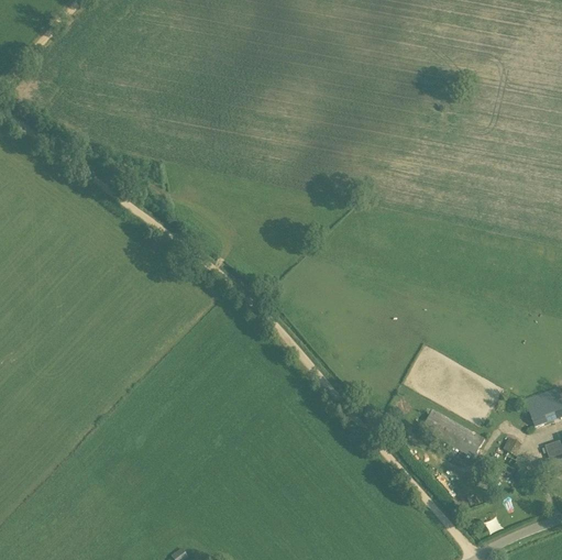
[(533,427),(561,416),(561,399),(557,385),(524,397),(533,427)]
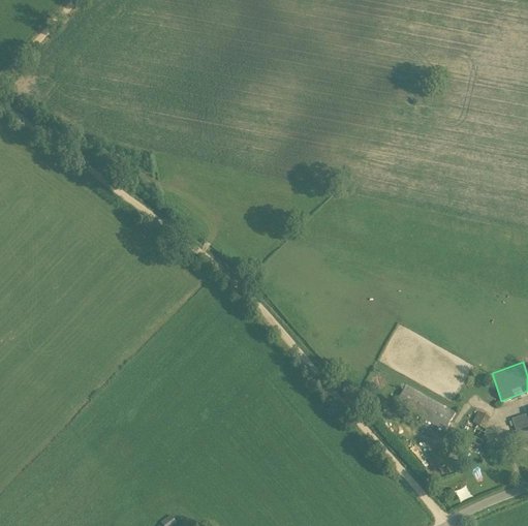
[(444,429),(454,411),(406,383),(396,401),(444,429)]
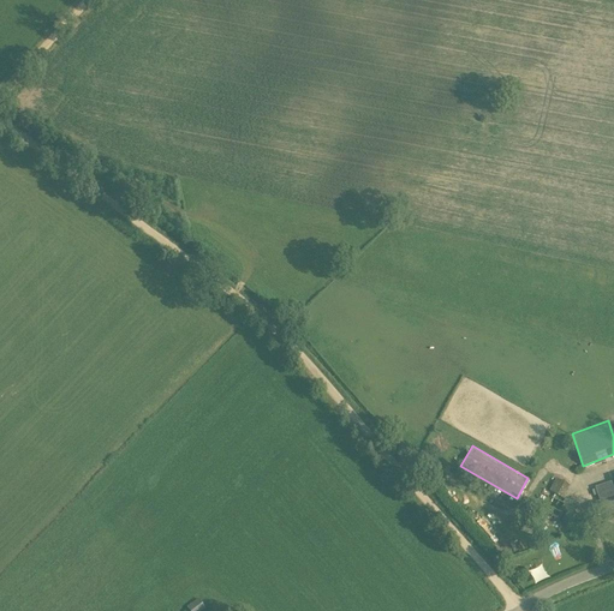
[(548,486),(565,495),(571,483),(555,474),(548,486)]
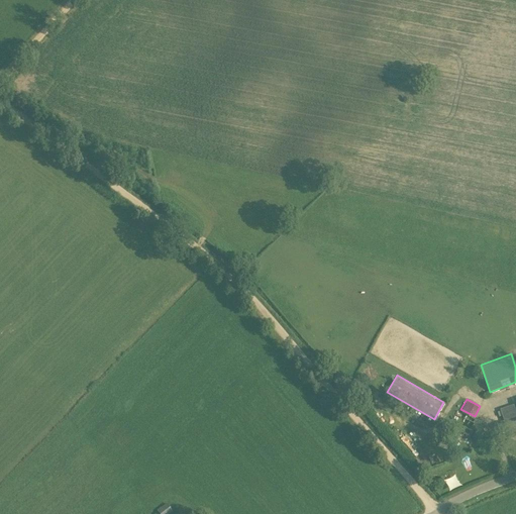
[(515,402),(499,408),(503,419),(496,421),(499,431),(515,425),(515,402)]
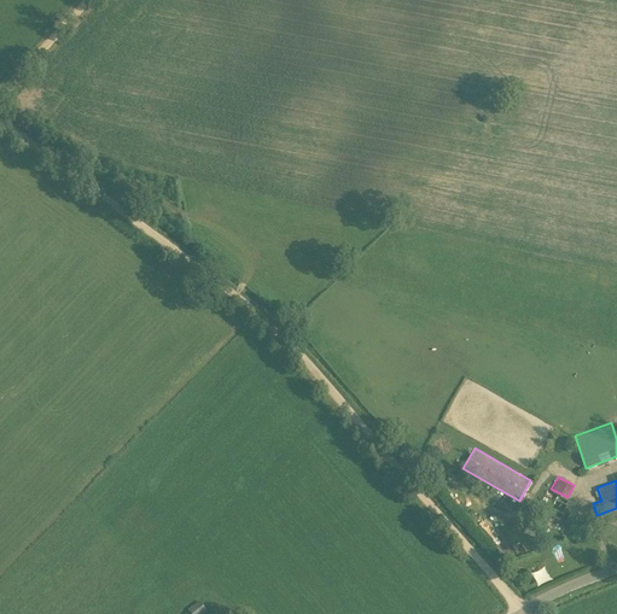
[(191,613),(197,613),(205,608),(198,598),(186,607),(191,613)]
